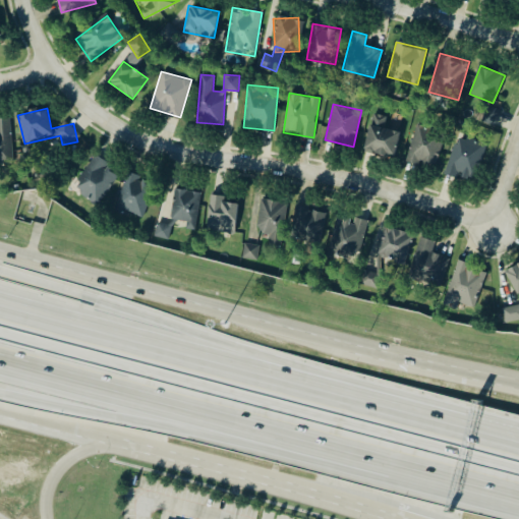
[(497,109),(485,109),(485,121),(497,121),(497,109)]
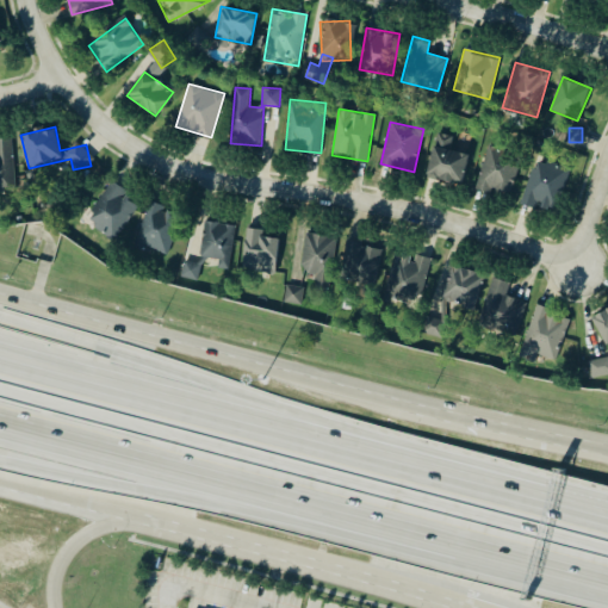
[(461,184),(469,153),(451,149),(453,136),(436,132),(426,177),(461,184)]
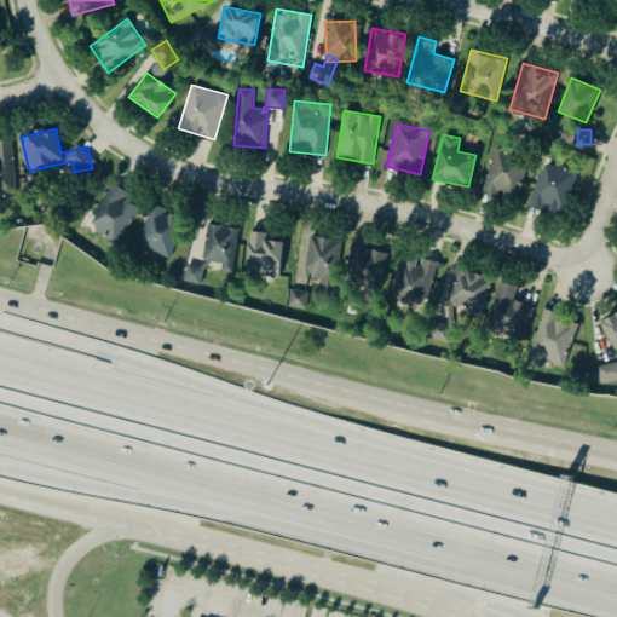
[(13,140),(0,140),(0,191),(15,191),(13,140)]
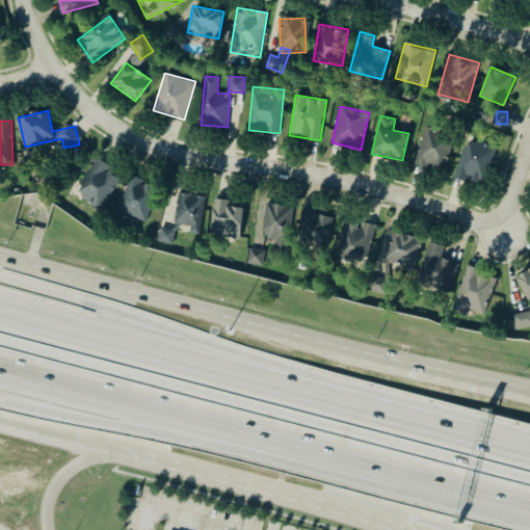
[(396,132),(420,133),(420,122),(400,122),(400,124),(396,124),(396,132)]
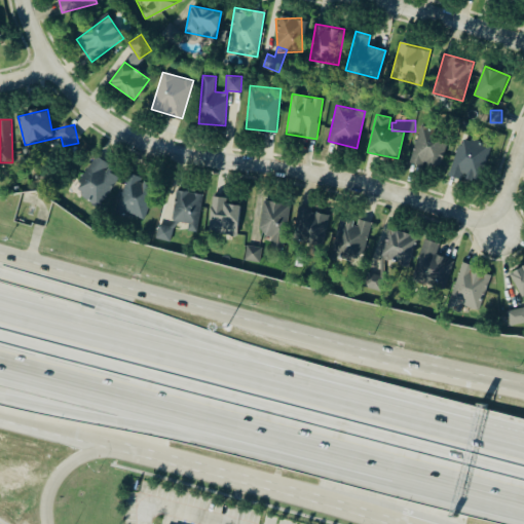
[(449,132),(419,124),(410,162),(439,170),(449,132)]
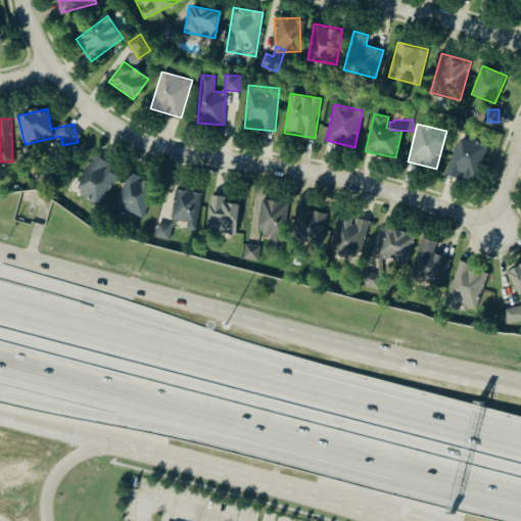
[(488,144),(459,135),(446,174),(476,183),(488,144)]
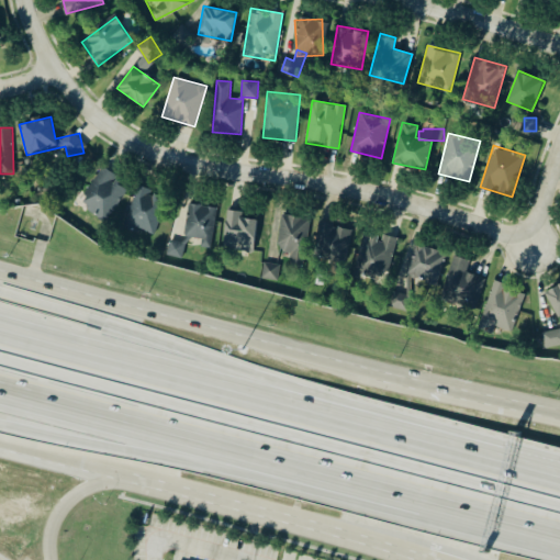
[(116,175),(101,165),(78,205),(107,222),(126,187),(114,180),(116,175)]
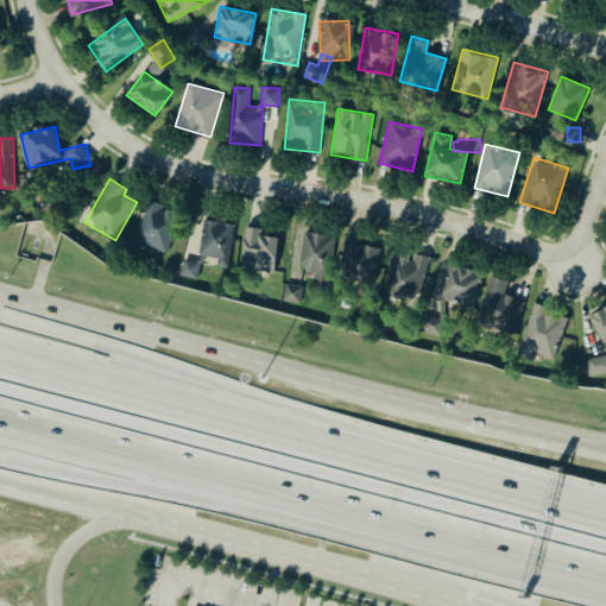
[(150,201),(133,242),(164,256),(182,213),(150,201)]
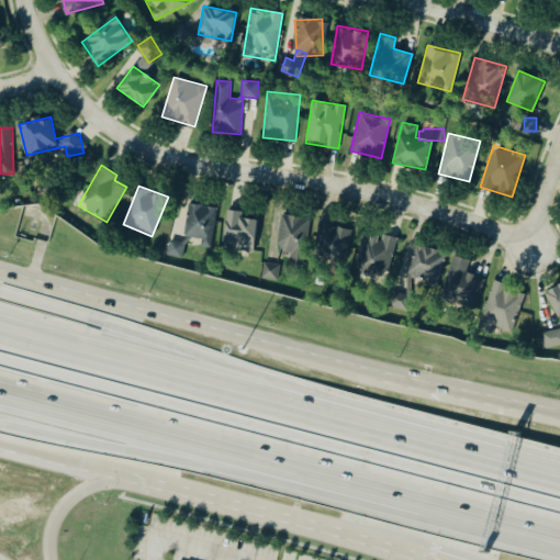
[(186,239),(214,239),(214,205),(185,205),(186,239)]
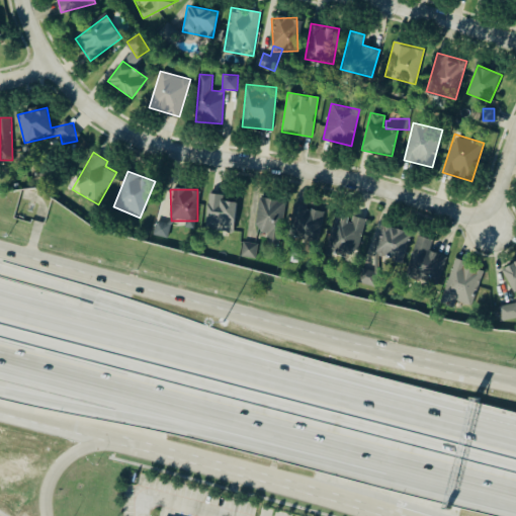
[(238,198),(209,195),(204,228),(233,232),(238,198)]
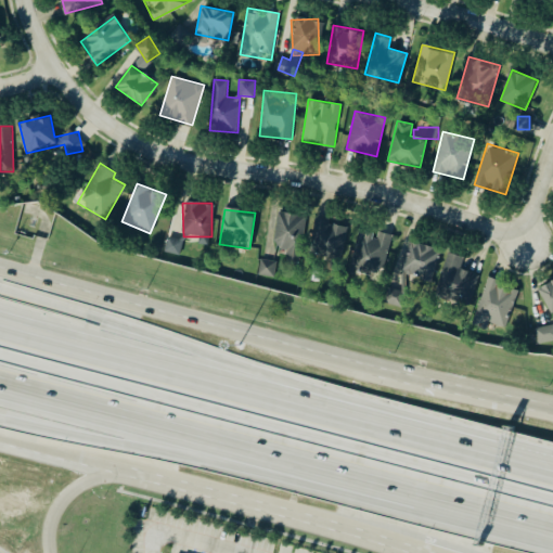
[(298,267),(305,215),(278,213),(274,247),(288,248),(286,266),(298,267)]
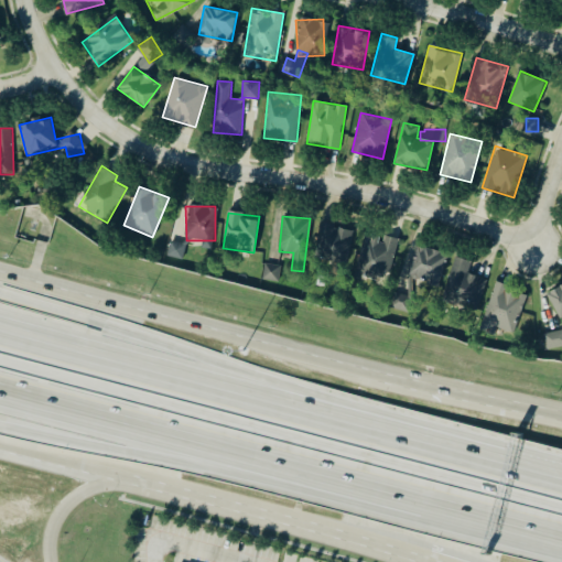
[(352,227),(320,224),(315,260),(348,263),(352,227)]
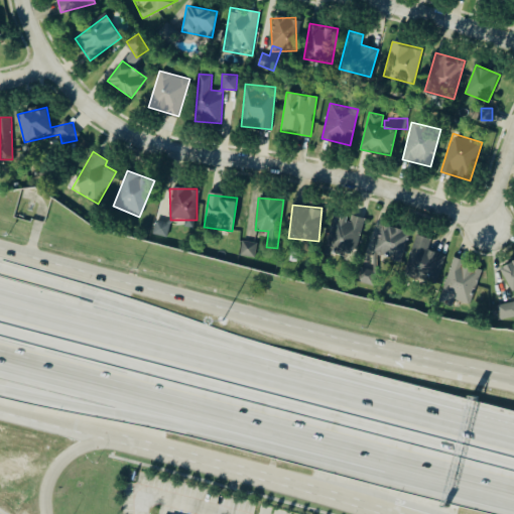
[(363,218),(334,213),(328,250),(357,255),(363,218)]
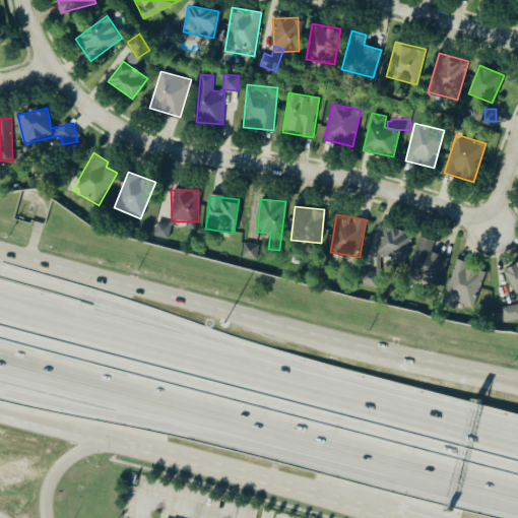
[(157,237),(169,237),(169,224),(157,225),(157,237)]
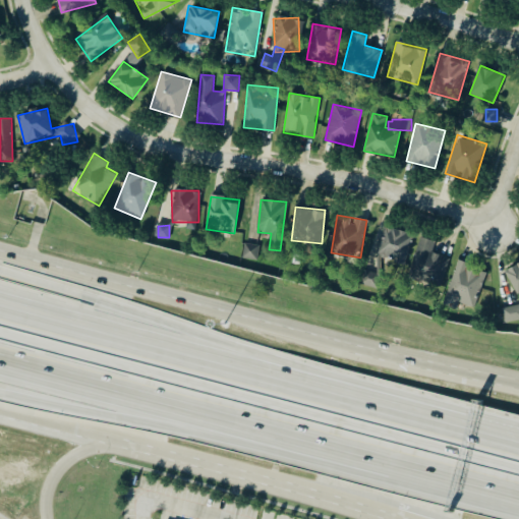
[(414,235),(386,226),(377,256),(404,266),(414,235)]
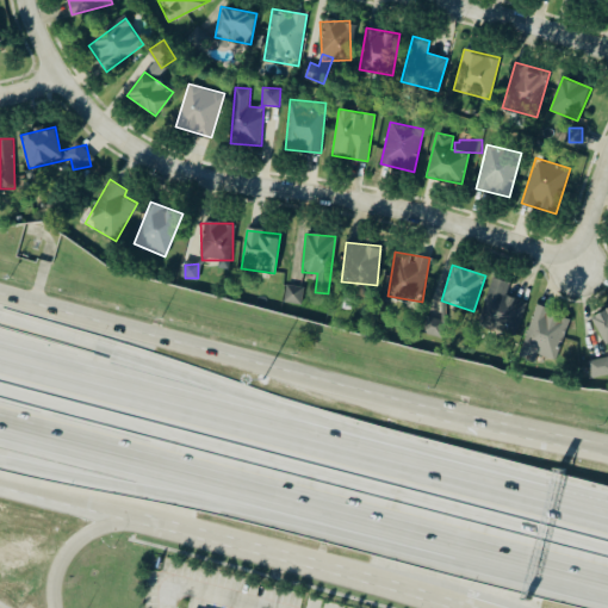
[(526,302),(507,297),(510,283),(491,278),(479,324),(517,335),(526,302)]
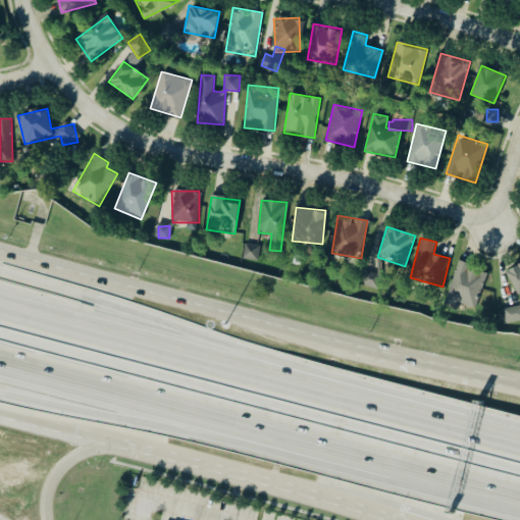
[(244,258),(259,260),(262,245),(247,243),(244,258)]
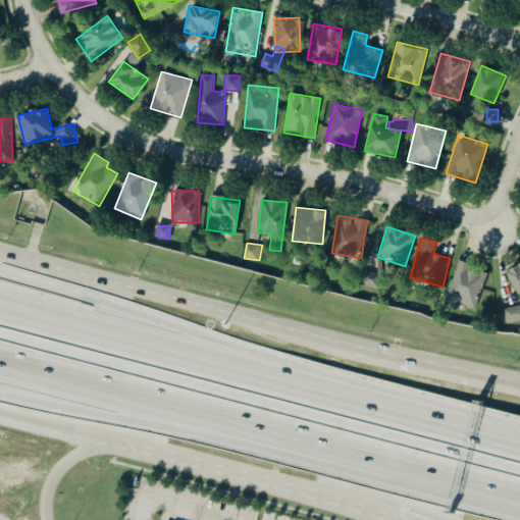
[(475,309),(487,271),(458,261),(446,299),(475,309)]
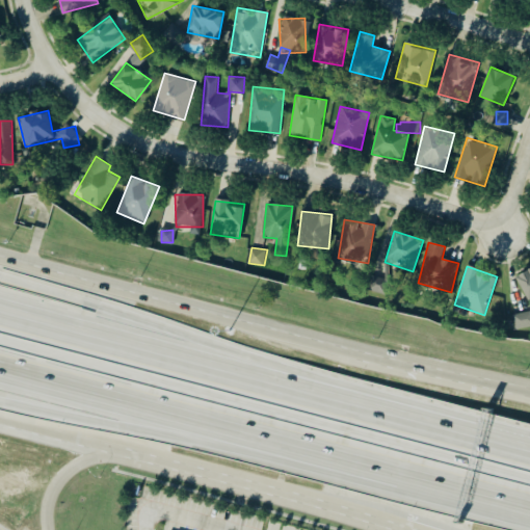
[(525,300),(529,299),(529,270),(521,272),(525,300)]
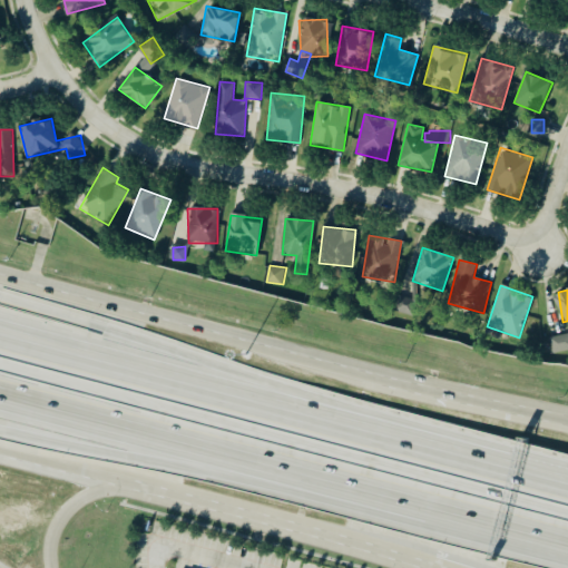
[(551,352),(567,351),(567,335),(551,336),(551,352)]
